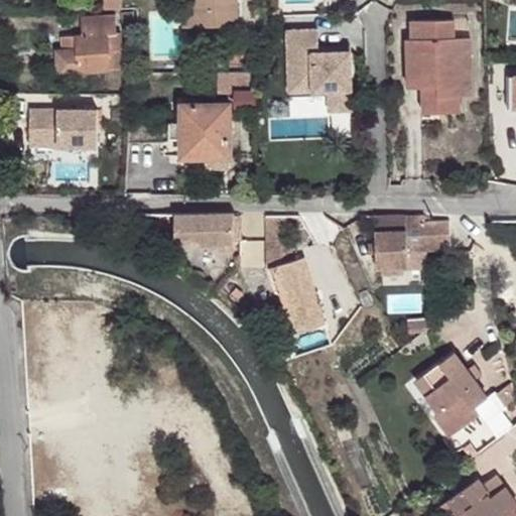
[(104,0),(105,9),(106,9),(123,9),(123,0),(104,0)]
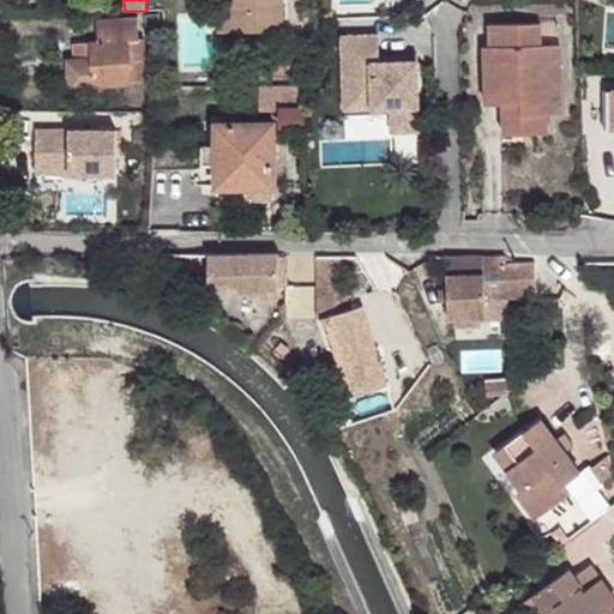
[(220,0),(221,31),(235,31),(234,0),(220,0)]
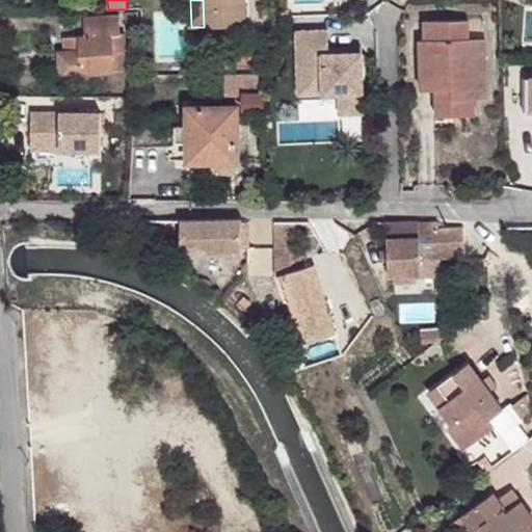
[(203,0),(204,27),(246,27),(245,0),(203,0)]
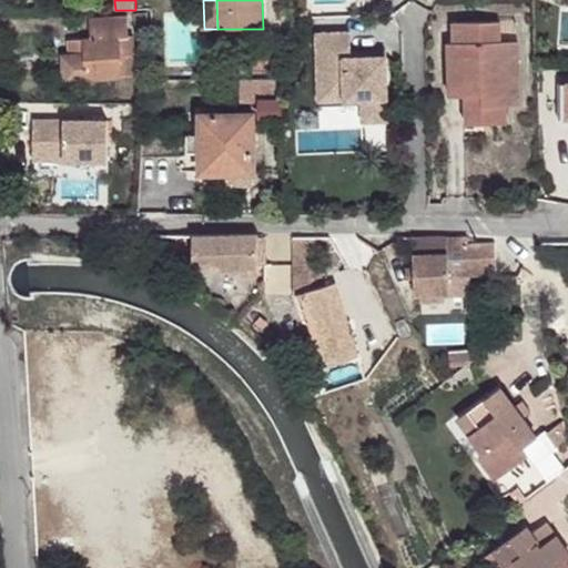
[(78,1),(78,10),(90,10),(90,1),(78,1)]
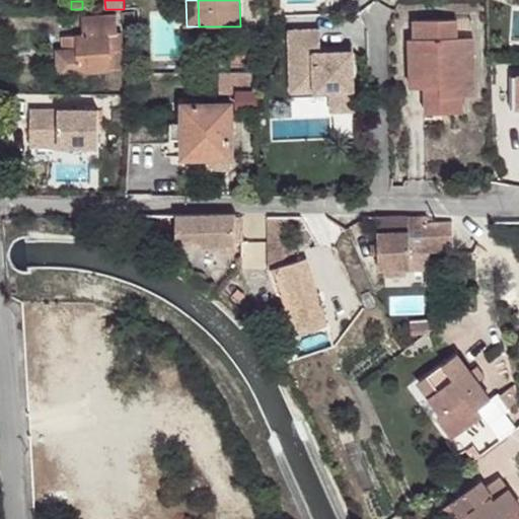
[(83,17),(84,34),(110,34),(113,72),(128,70),(124,33),(118,33),(118,15),(83,17)]
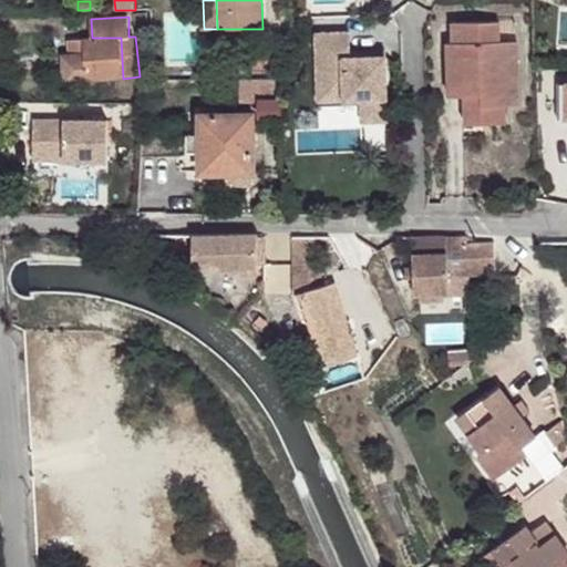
[(442,39),(442,74),(474,74),(474,121),(501,122),(501,102),(513,102),(512,37),(495,38),(495,17),(449,19),(447,39),(442,39)]
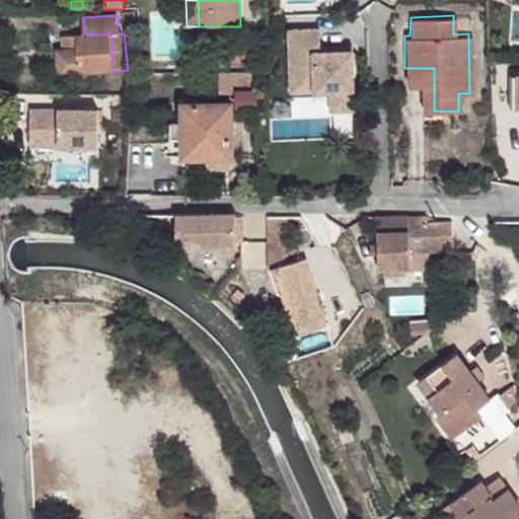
[(468,15),(453,15),(453,34),(468,33),(468,15)]
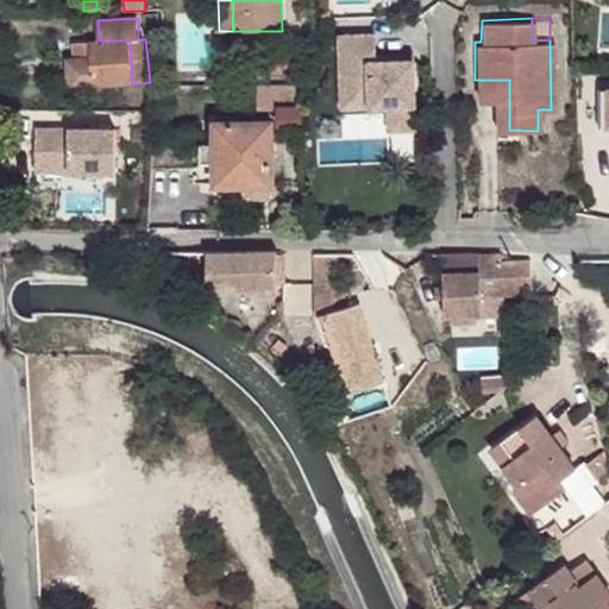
[(375,32),(339,33),(341,107),(387,106),(388,130),(415,129),(413,52),(389,54),(389,60),(376,60),(376,54),(375,32)]
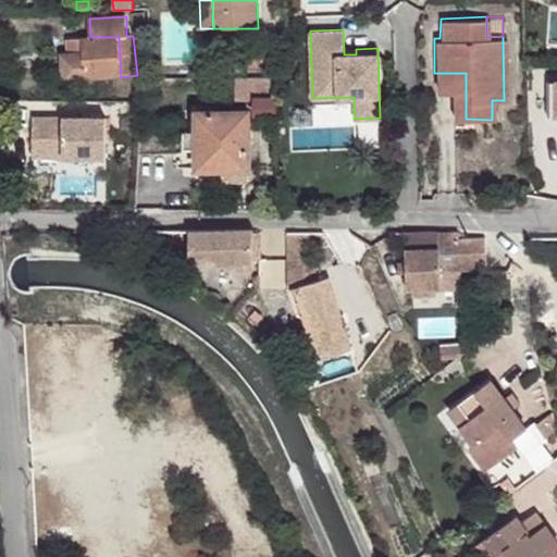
[(90,37),(82,38),(84,52),(67,53),(61,54),(63,82),(121,77),(119,37),(90,37)]
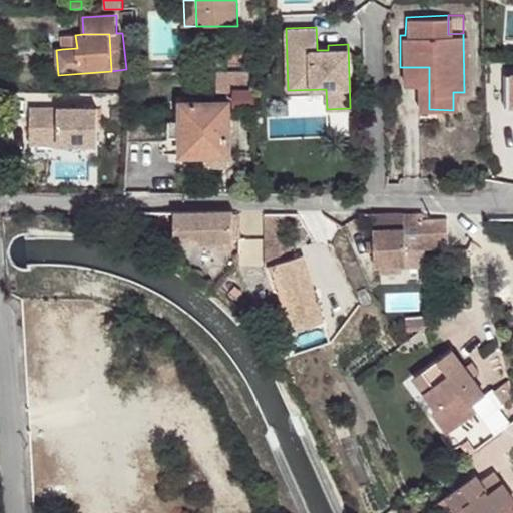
[(77,48),(75,35),(63,37),(62,49),(77,48)]
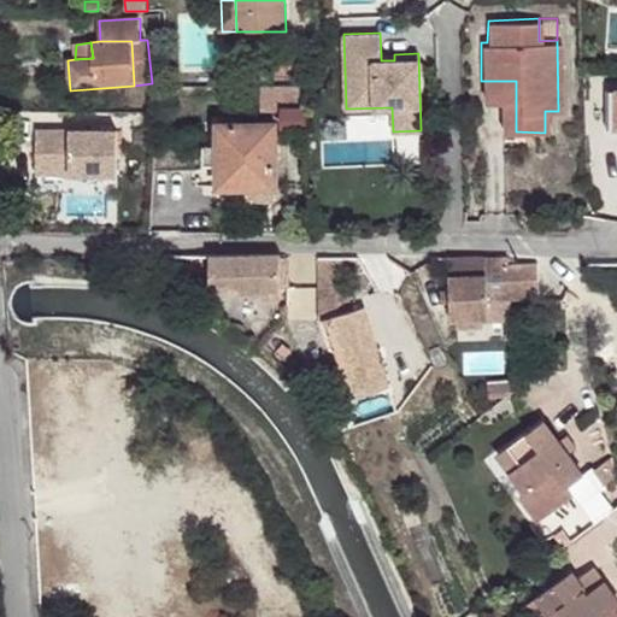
[(266,58),(265,77),(294,76),(293,58),(266,58)]
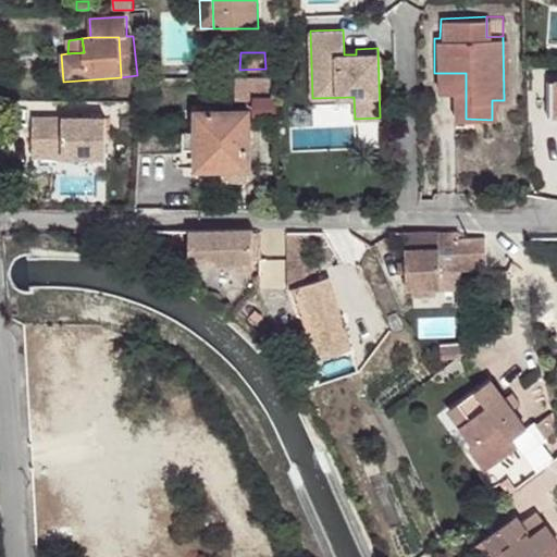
[(466,73),(434,73),(435,90),(450,91),(452,119),(466,119),(466,73)]
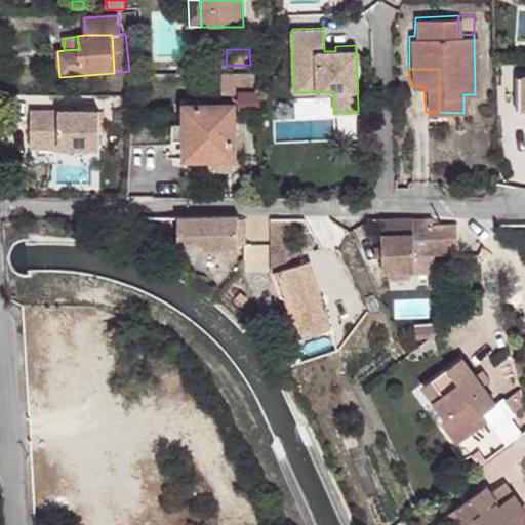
[(524,73),(513,73),(513,107),(524,107),(524,73)]
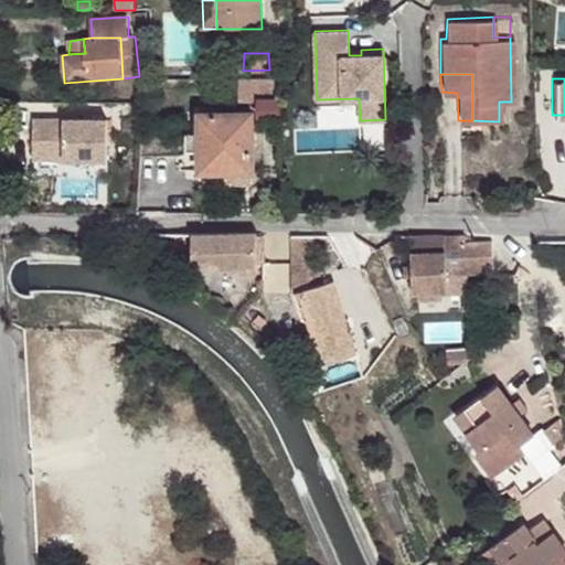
[(255,84),(255,92),(255,96),(276,95),(275,84),(255,84)]
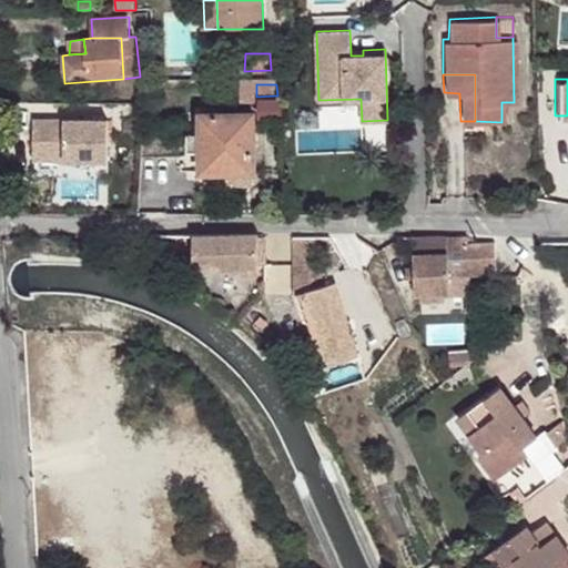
[(225,172),(252,171),(252,114),(199,115),(200,134),(200,152),(200,171),(225,172)]
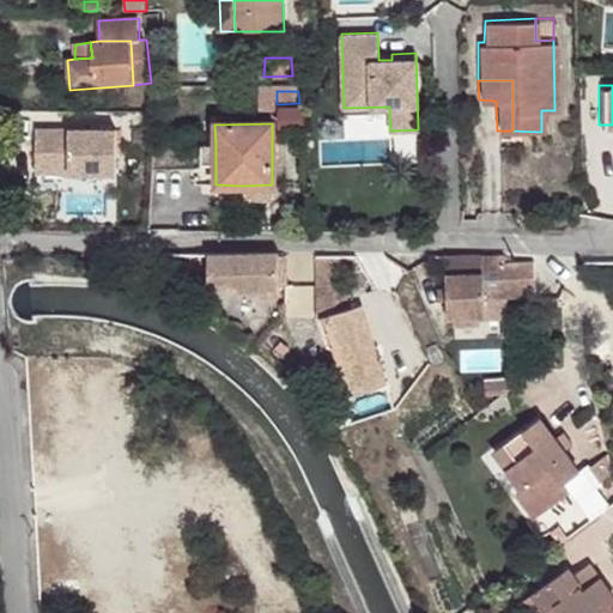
[(32,174),(114,173),(113,129),(32,131),(32,174)]
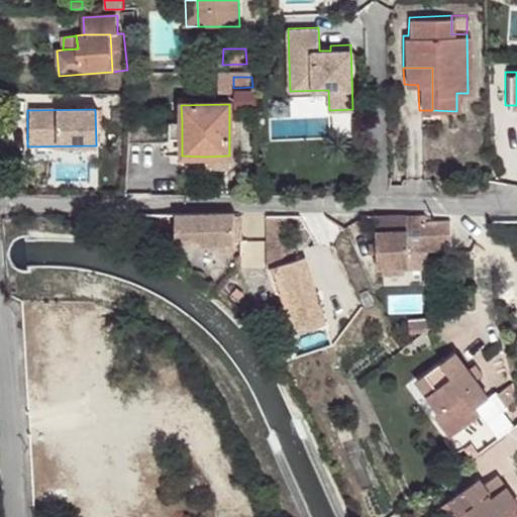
[(182,138),(182,122),(170,123),(169,137),(182,138)]
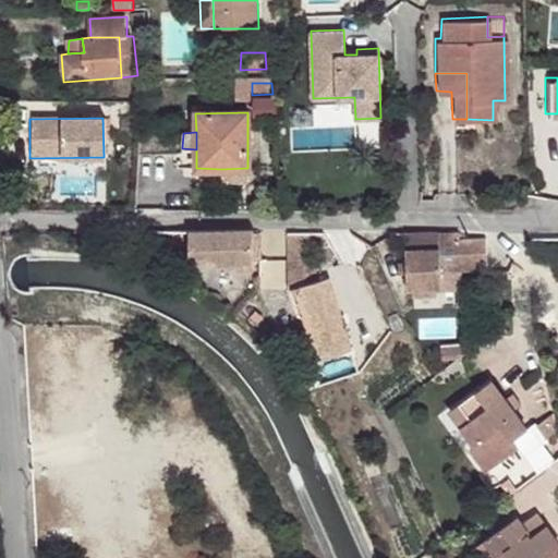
[(221,169),(221,181),(247,181),(247,168),(221,169)]
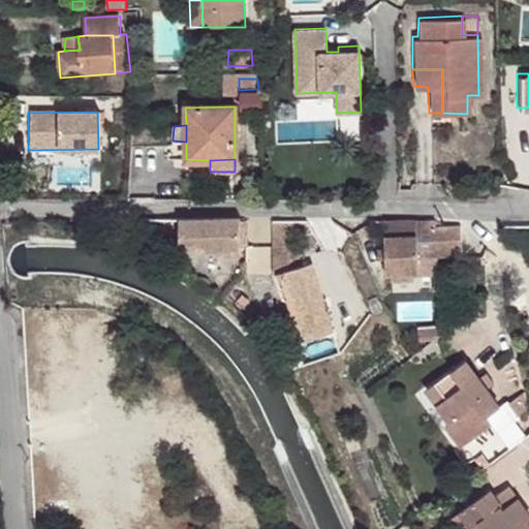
[(240,217),(181,217),(181,244),(204,244),(205,248),(223,248),(224,255),(242,255),(245,254),(246,245),(246,220),(240,220),(240,217)]
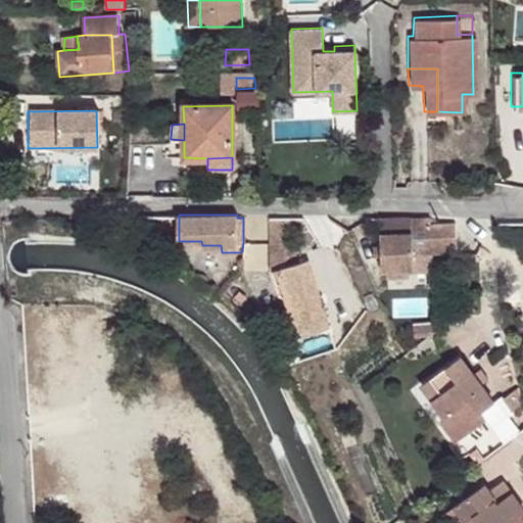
[(296,266),(295,216),(275,216),(274,272),(284,269),(296,266)]
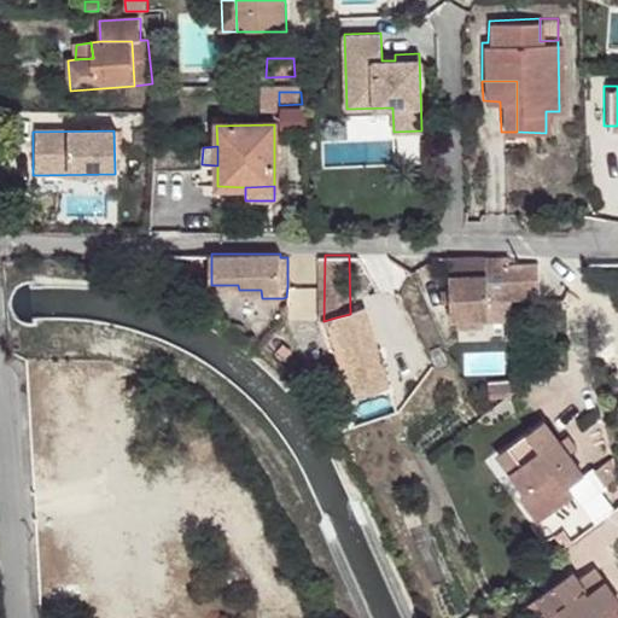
[(450,299),(452,318),(456,318),(483,318),(488,318),(488,320),(512,320),(512,298),(511,289),(511,264),(511,255),(450,255),(450,287),(450,290),(450,299)]
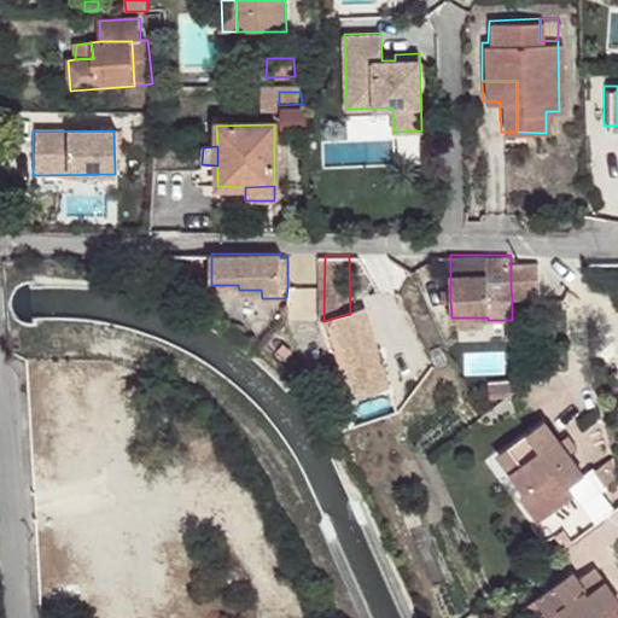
[(538,298),(538,263),(523,264),(523,298),(538,298)]
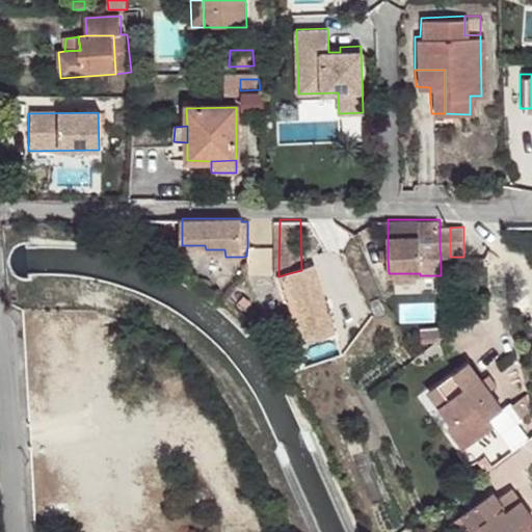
[(450,257),(450,228),(440,228),(440,248),(441,257),(450,257)]
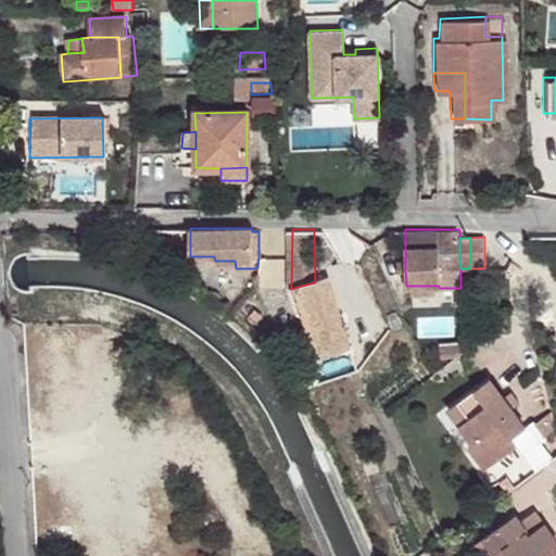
[(331,278),(315,282),(302,286),(314,326),(320,343),(325,358),(353,350),(331,278)]
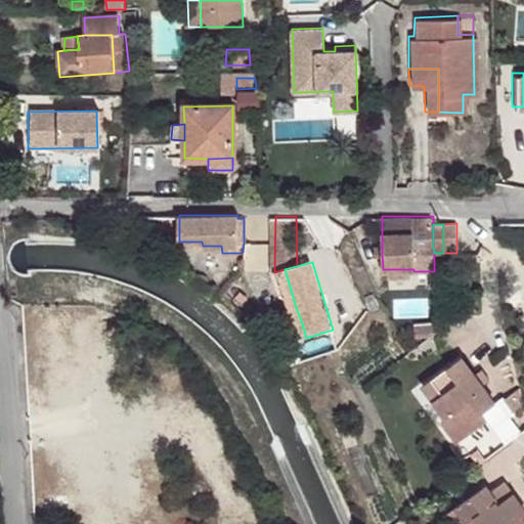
[(285,269),(274,272),(286,310),(296,307),(285,269)]
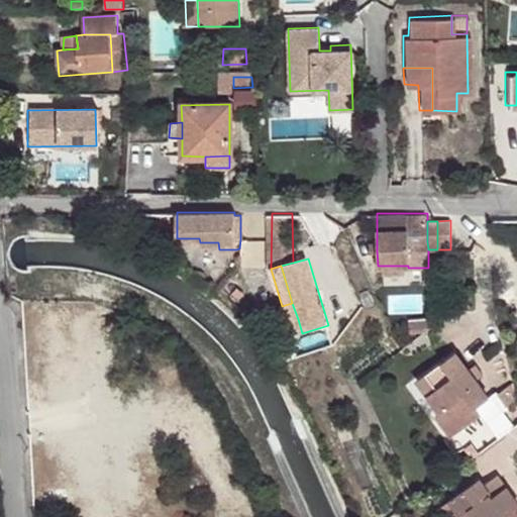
[(238,288),(233,293),(240,300),(245,294),(238,288)]
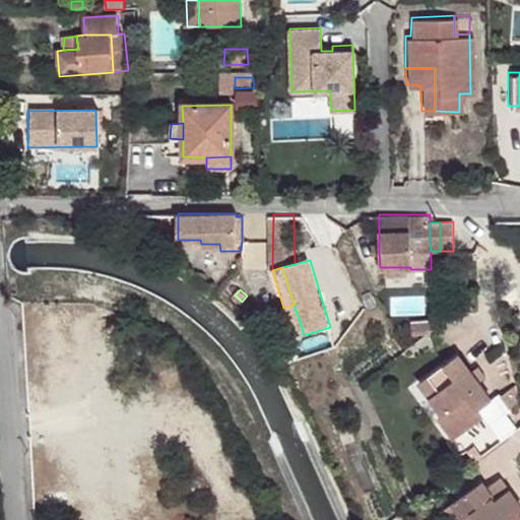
[(285,326),(289,325),(300,321),(294,305),(283,308),(280,309),(285,326)]
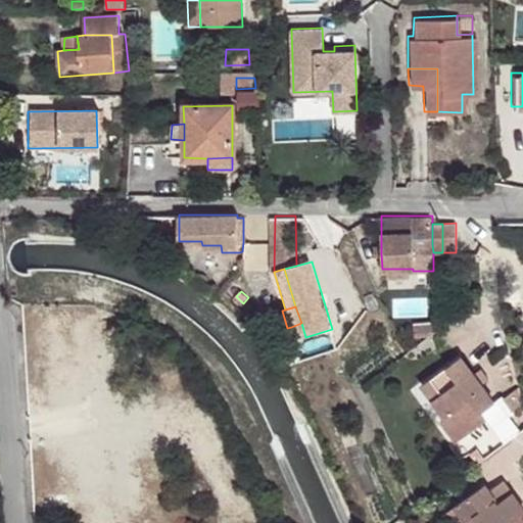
[(434,329),(434,321),(412,321),(412,335),(427,335),(434,329)]
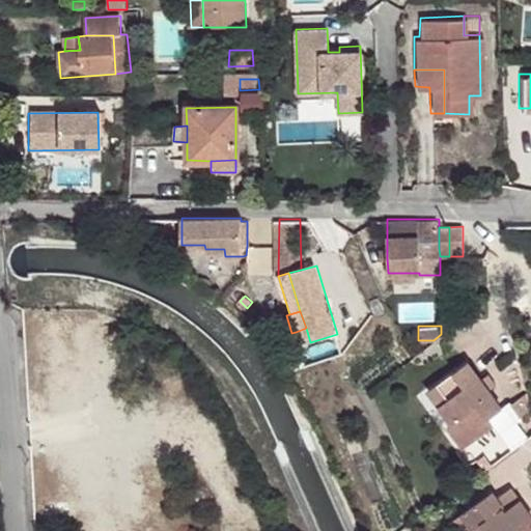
[(300,345),(310,342),(306,328),(296,332),(300,345)]
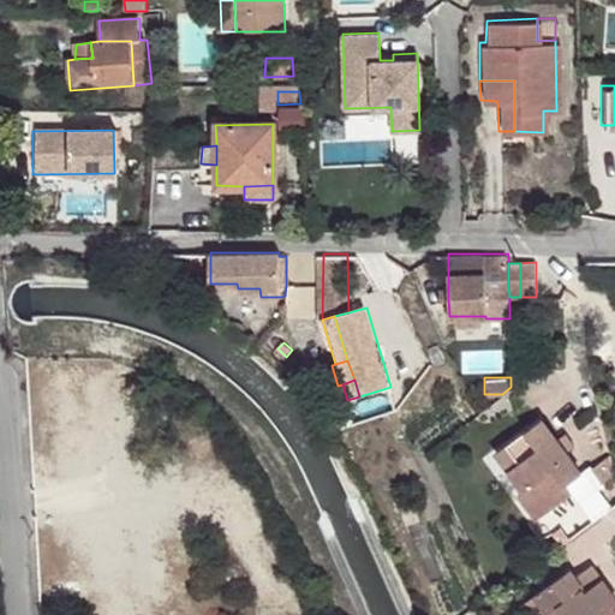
[(541,415),(494,447),(523,487),(531,481),(548,503),(569,489),(563,479),(579,469),(565,448),(555,435),(541,415)]
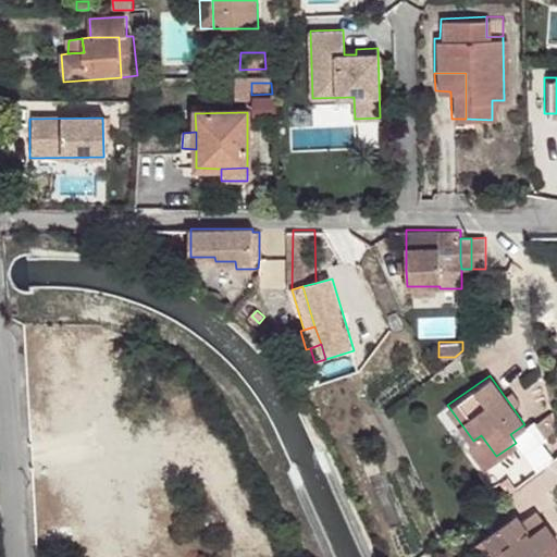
[(511,388),(503,394),(511,406),(520,399),(511,388)]
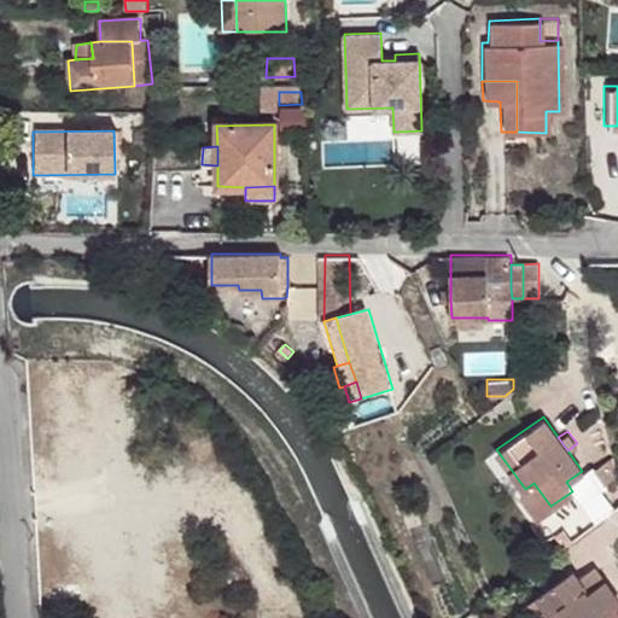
[(614,458),(598,470),(608,485),(617,479),(614,458)]
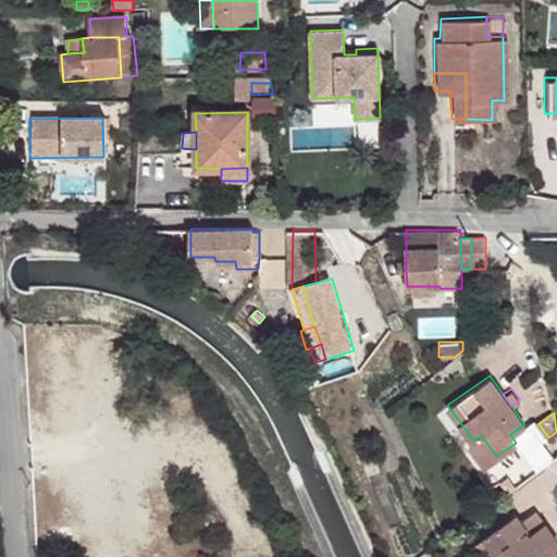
[(473,441),(470,443),(485,463),(496,456),(481,435),(473,441)]
